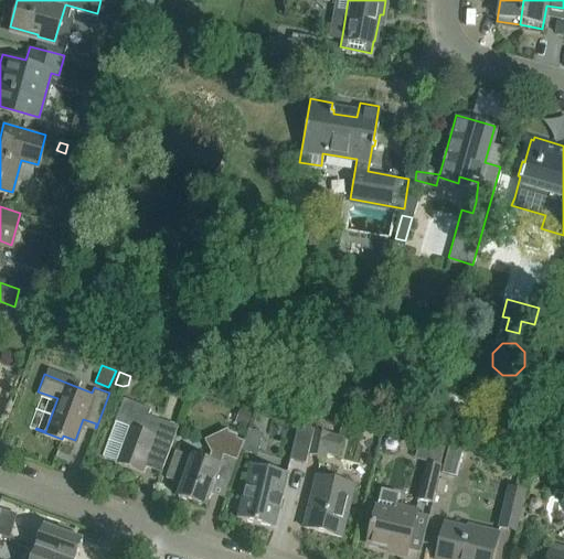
[(124,396),(115,419),(129,423),(116,459),(142,469),(147,459),(161,464),(159,469),(160,470),(178,423),(148,412),(150,406),(124,396)]
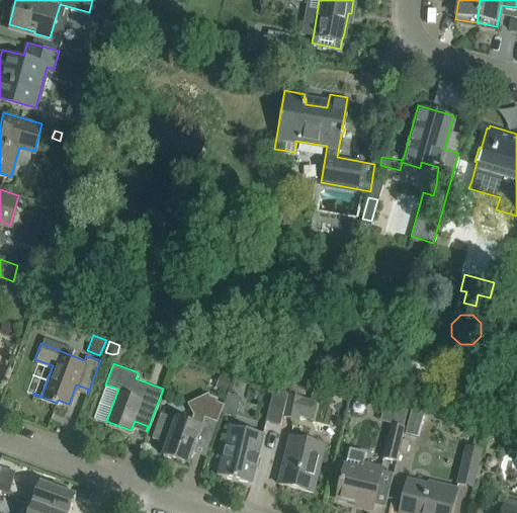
[(273,387),(265,419),(279,422),(281,414),(286,393),(287,391),(273,387)]
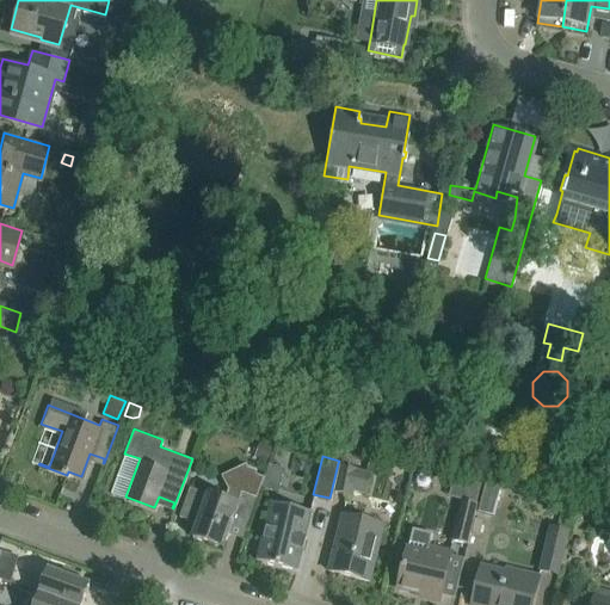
[(189,485),(178,514),(196,520),(191,533),(222,544),(230,522),(245,528),(256,495),(264,474),(254,471),(257,468),(247,464),(245,461),(220,471),(229,493),(227,499),(189,485)]
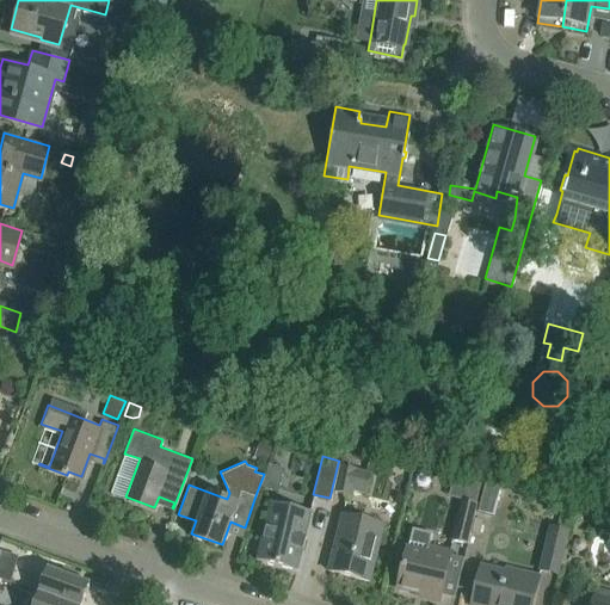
[(338,463),(332,488),(352,493),(353,488),(365,492),(370,470),(364,469),(338,463)]
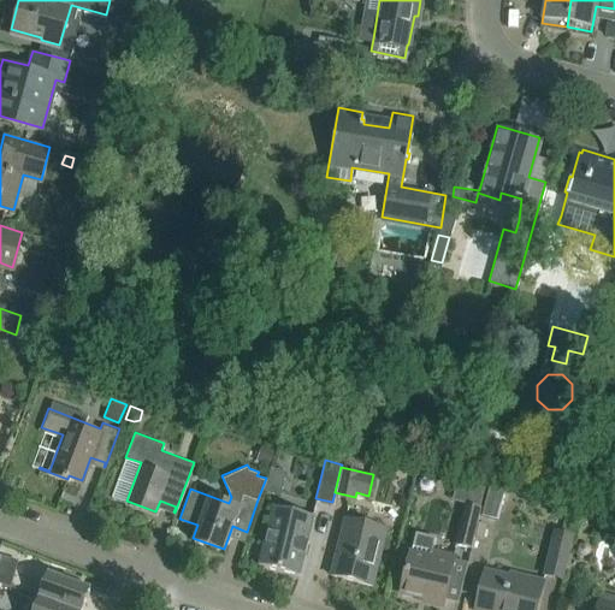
[(403,489),(385,485),(382,498),(400,503),(403,489)]
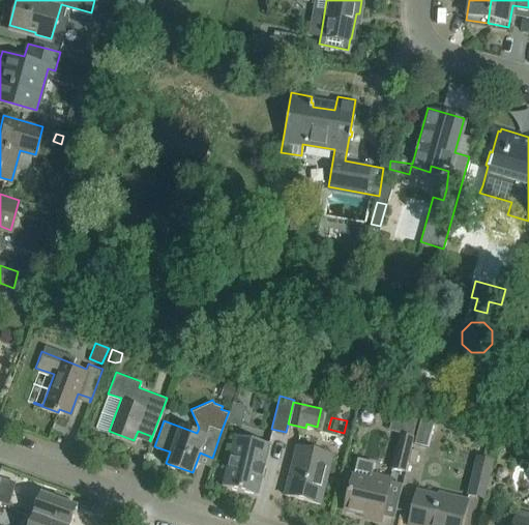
[(413,441),(427,445),(434,421),(420,417),(413,441)]
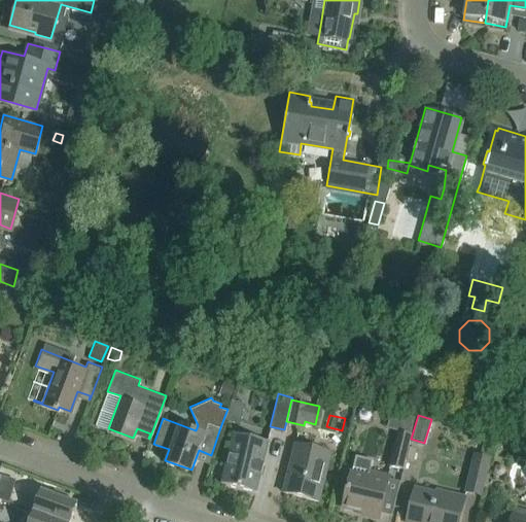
[(397,428),(389,462),(402,465),(406,456),(408,445),(411,431),(397,428)]
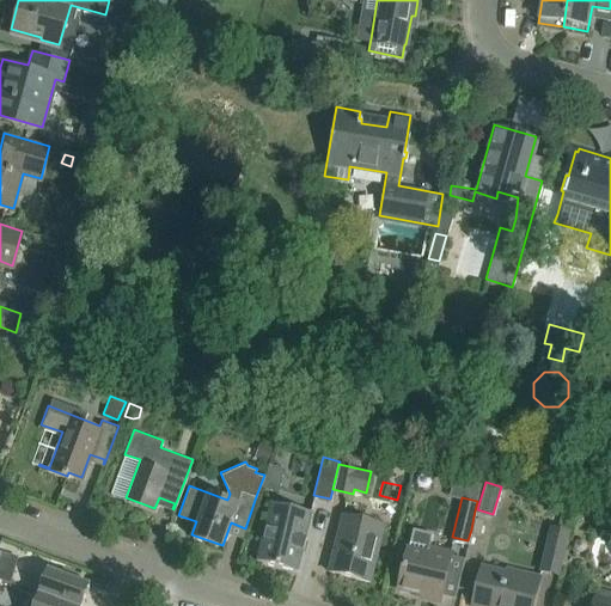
[(272,500),(257,558),(297,568),(311,509),(272,500)]
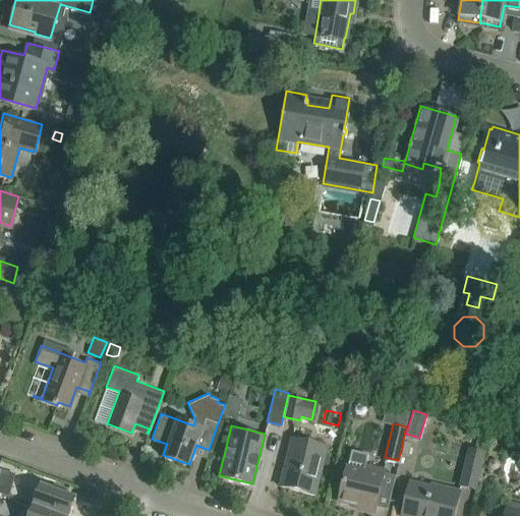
[(291,437),(279,483),(314,493),(326,446),(291,437)]
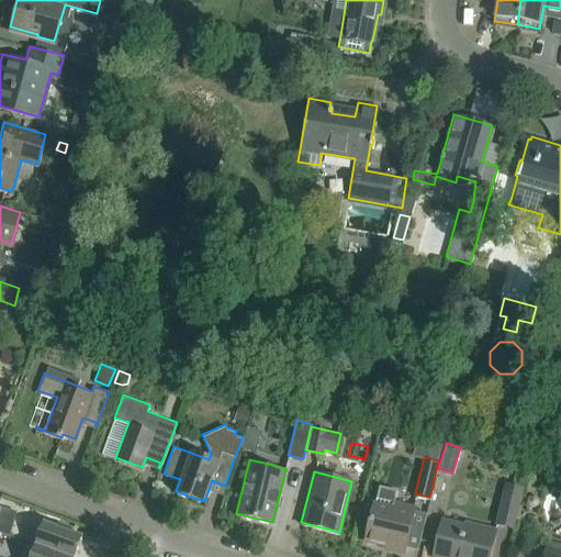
[(442,477),(435,475),(433,487),(440,489),(442,477)]
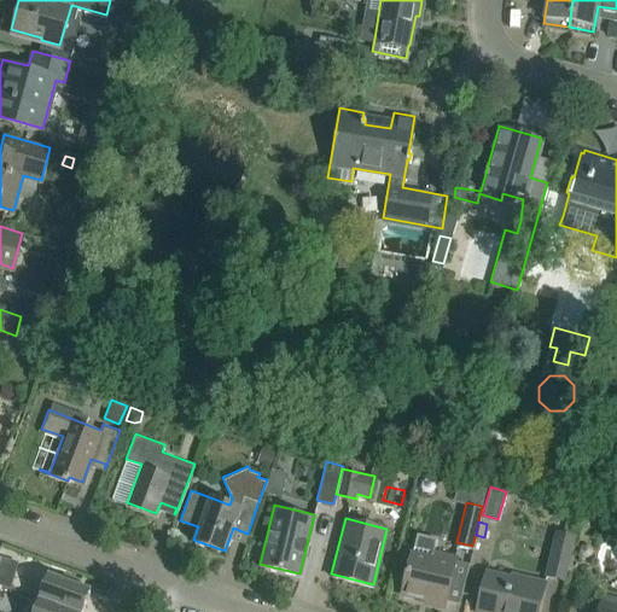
[(546,573),(564,577),(575,532),(557,529),(546,573)]
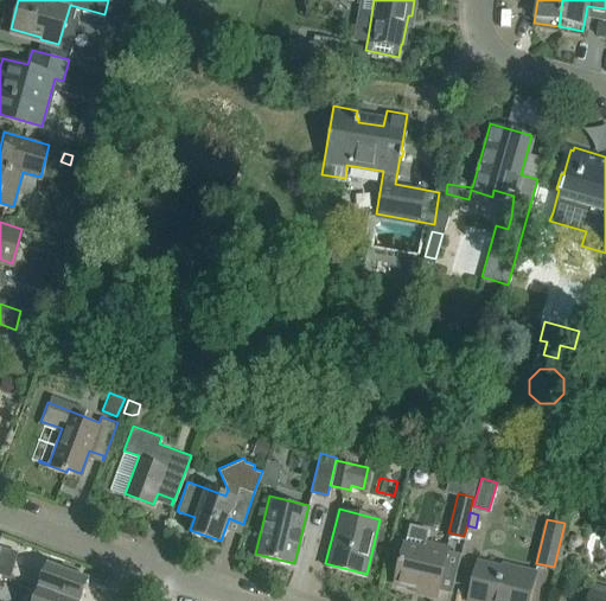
[(408,520),(395,580),(420,587),(420,583),(429,586),(429,589),(437,590),(447,545),(425,541),(428,525),(408,520)]
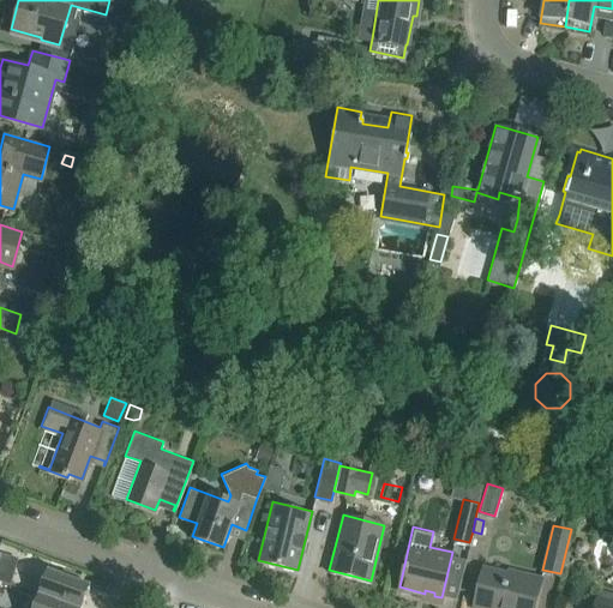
[(576,543),(576,545),(576,546),(575,547),(576,548),(576,549),(577,551),(578,552),(580,553),(581,553),(582,553),(583,552),(584,552),(586,552),(586,551),(587,549),(587,548),(587,547),(587,546),(587,545),(587,543),(586,542),(584,542),(584,541),(583,541),(582,541),(581,541),(580,541),(578,541),(577,542),(576,543)]
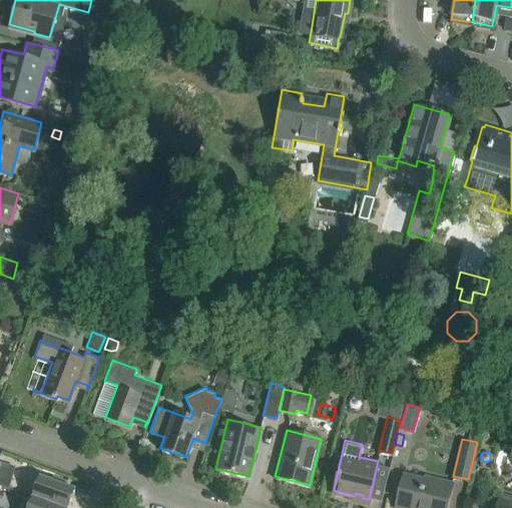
[(403,473),(395,506),(405,507),(445,507),(451,484),(403,473)]
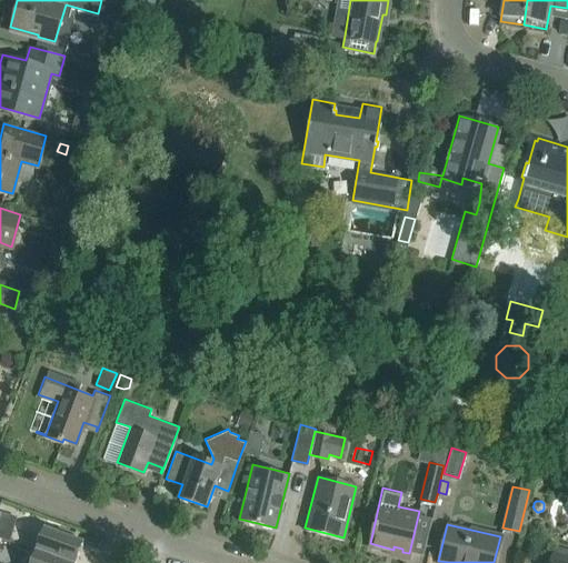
[(71,562),(72,562),(82,540),(45,526),(36,550),(71,562)]
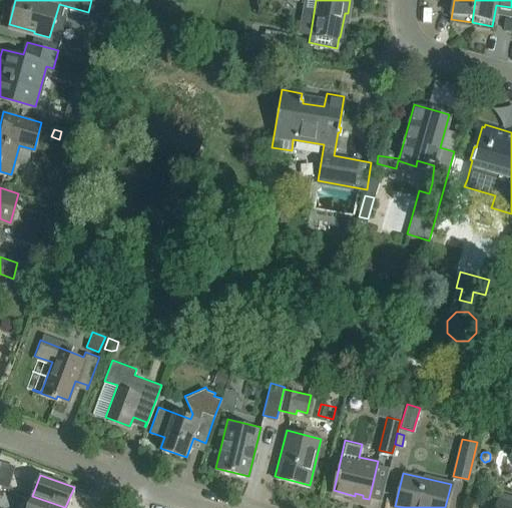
[(64,507),(32,496),(27,507),(64,507)]
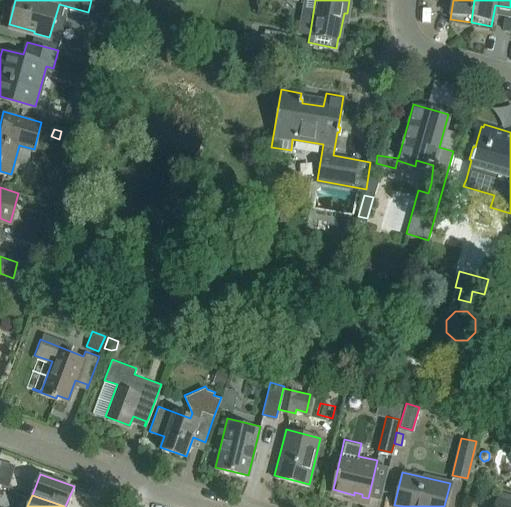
[(510,506),(510,500),(498,498),(495,506),(510,506)]
